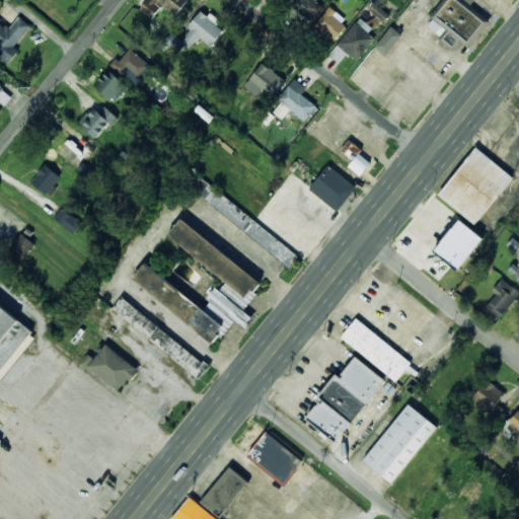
[(188,0),(147,0),(140,10),(152,19),(164,3),(177,14),(188,0)]
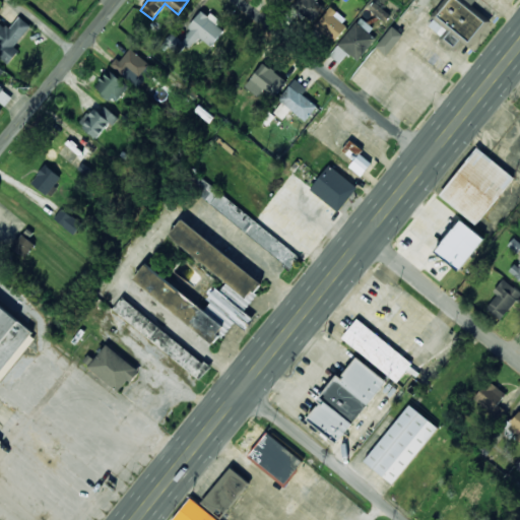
[(312,22),(326,6),(319,0),(297,0),(293,4),(312,22)]
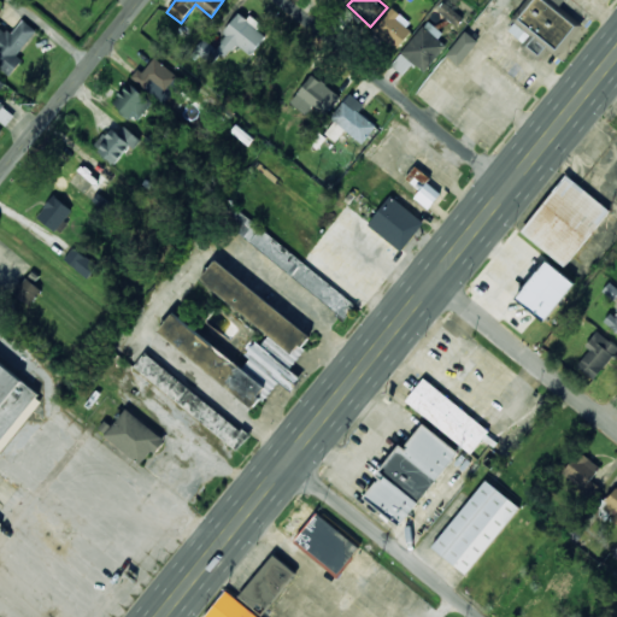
[(533,0),(507,33),(538,56),(546,46),(554,54),(576,25),(557,11),(564,0),(547,0),(546,3),(544,0),(533,0)]
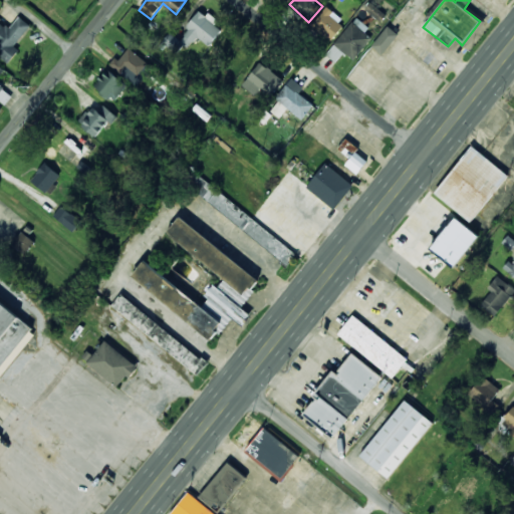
[(380,22),(386,15),(370,2),(364,9),(380,22)]
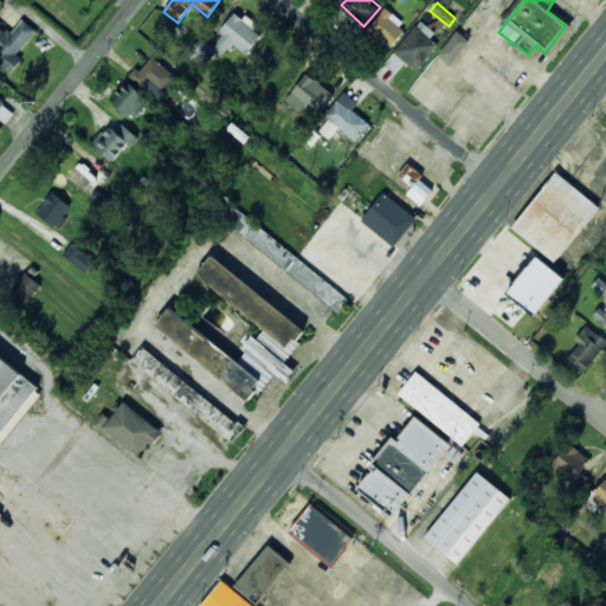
[(391,49),(407,27),(384,10),(367,31),(391,49)]
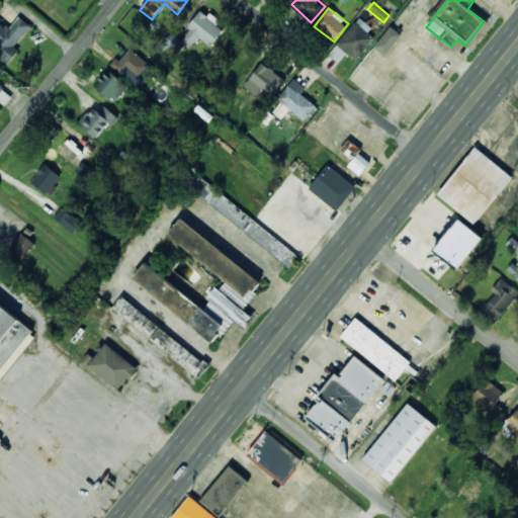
[(171,32),(163,44),(181,57),(196,36),(211,47),(225,27),(201,11),(181,39),(171,32)]
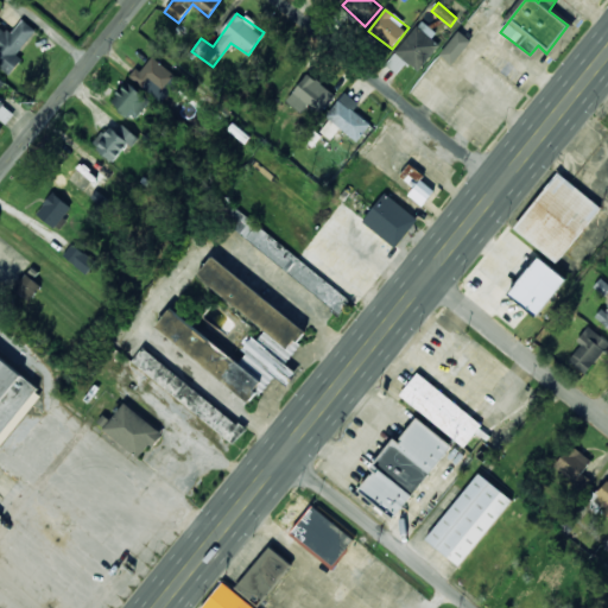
[(0,64),(12,74),(23,58),(18,55),(37,31),(23,20),(11,35),(0,26),(0,64)]
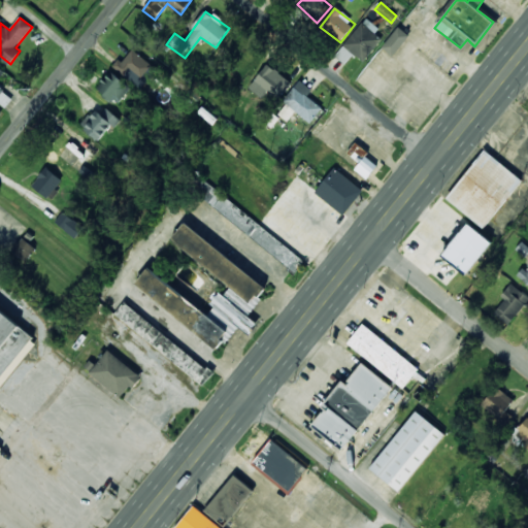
[(385,35),(363,20),(336,57),(345,64),(353,54),(364,63),(385,35)]
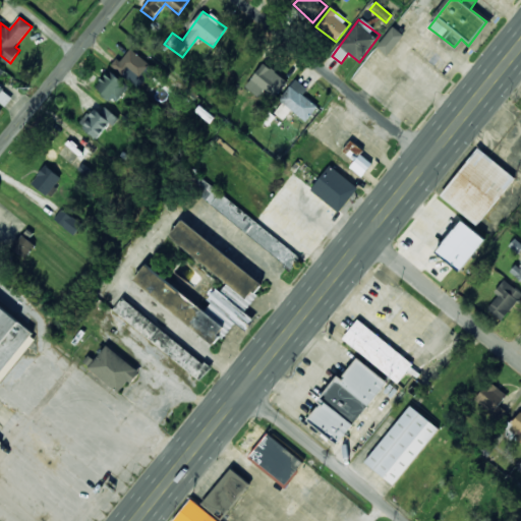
[(388,56),(404,36),(393,26),(377,47),(388,56)]
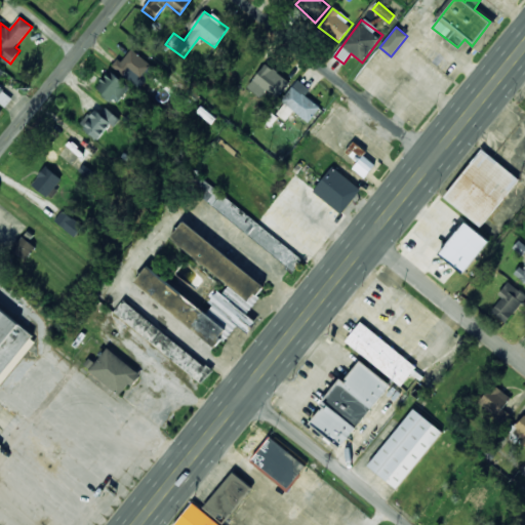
[(138,77),(143,80),(153,65),(127,49),(115,69),(135,82),(138,77)]
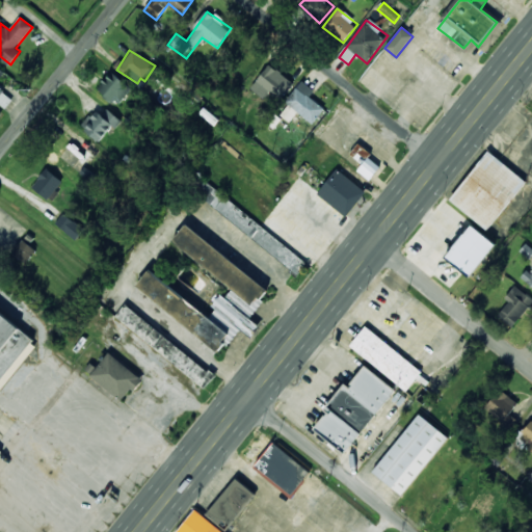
[(270,91),(281,100),(294,84),(269,64),(250,88),(264,99),(270,91)]
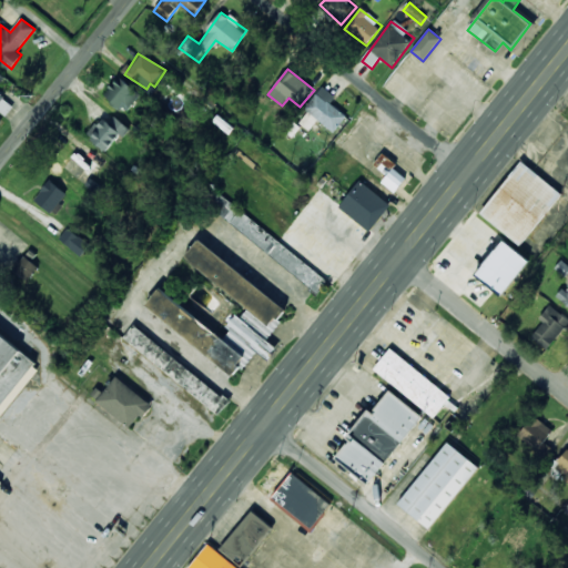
[(130,108),(141,94),(119,77),(103,95),(120,109),(124,102),(130,108)]
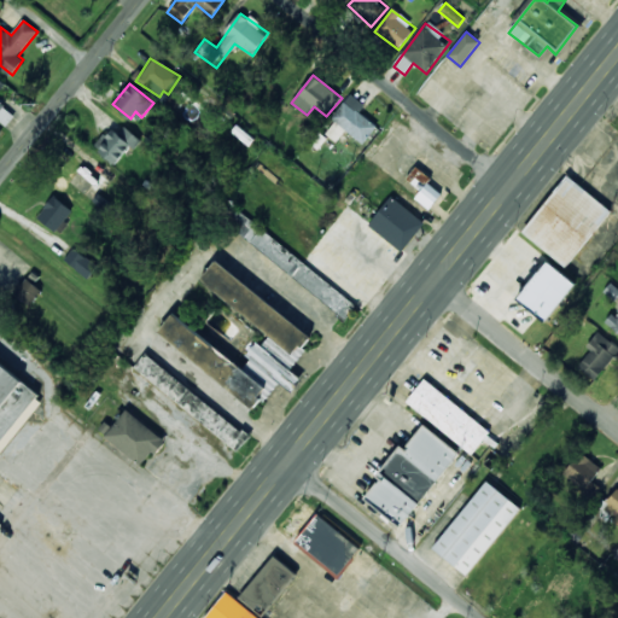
[(331,118),(336,122),(326,134),(336,141),(345,130),(362,145),(378,127),(360,112),(366,106),(351,94),(331,118)]
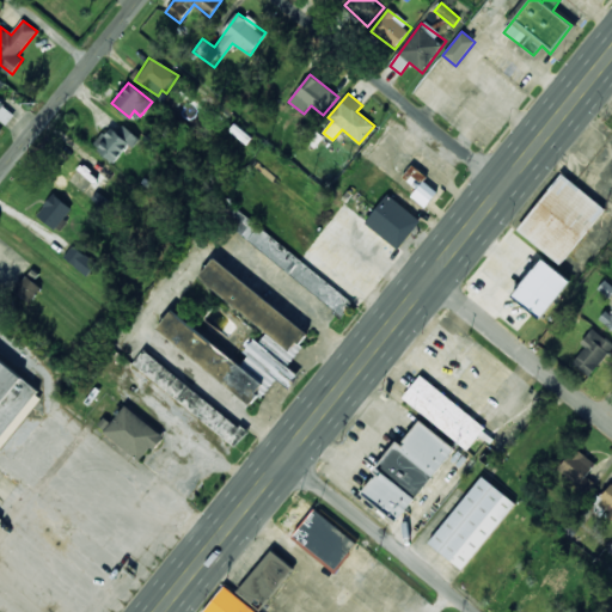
[(0,132),(4,128),(5,128),(16,114),(0,102),(0,132)]
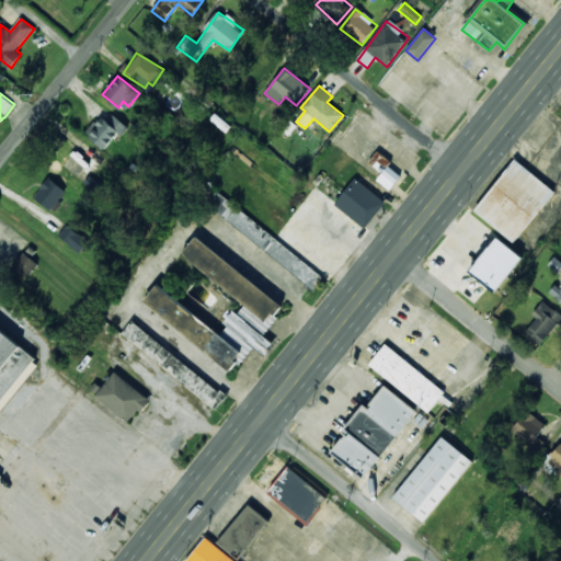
[(122,136),(128,126),(112,115),(107,122),(99,116),(87,135),(106,148),(117,133),(122,136)]
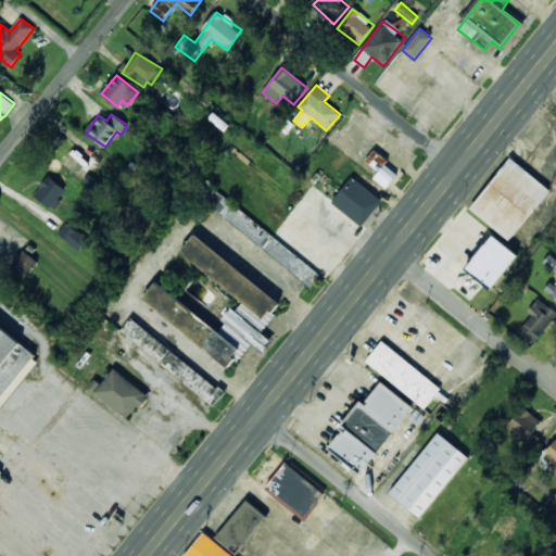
[(366,162),(379,172),(374,179),(388,189),(401,171),(393,164),(392,165),(374,151),(366,162)]
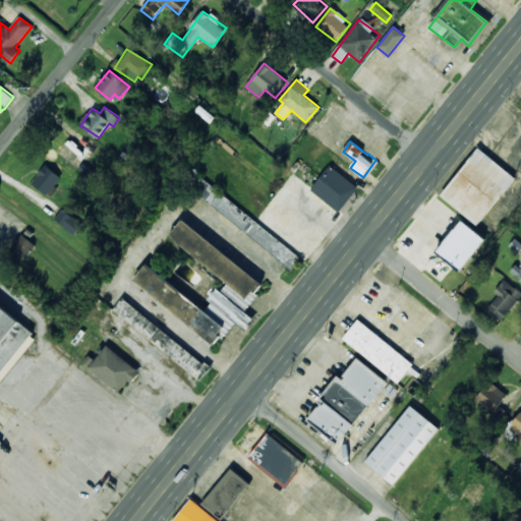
[(515,177),(478,148),(441,195),(477,225),(515,177)]
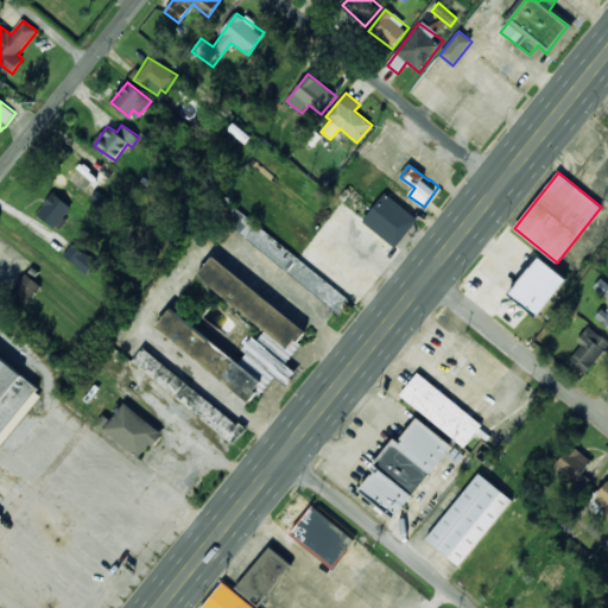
[(55,228),(71,208),(54,192),(37,214),(55,228)]
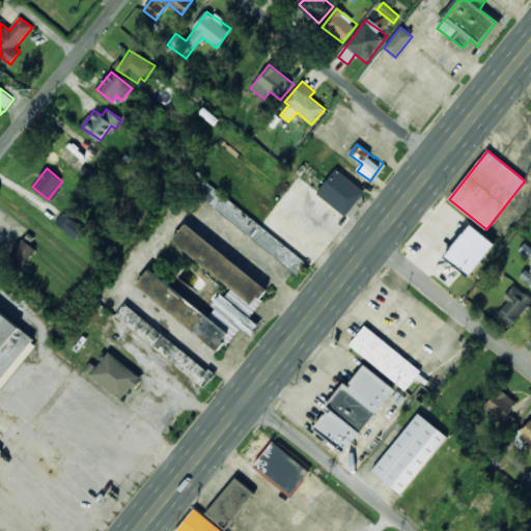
[(365,192),(336,169),(316,193),(345,217),(365,192)]
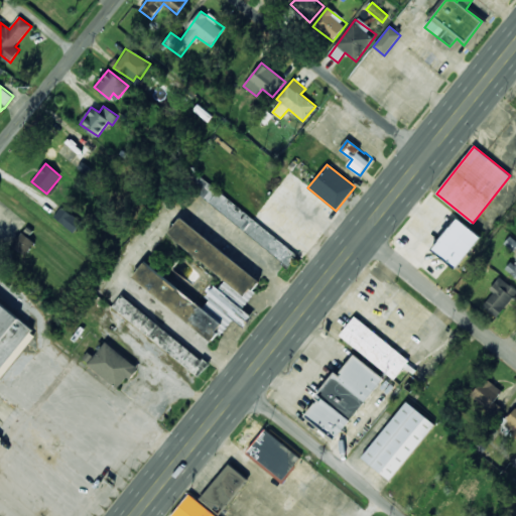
[(199,176),(189,187),(288,265),(297,254),(199,176)]
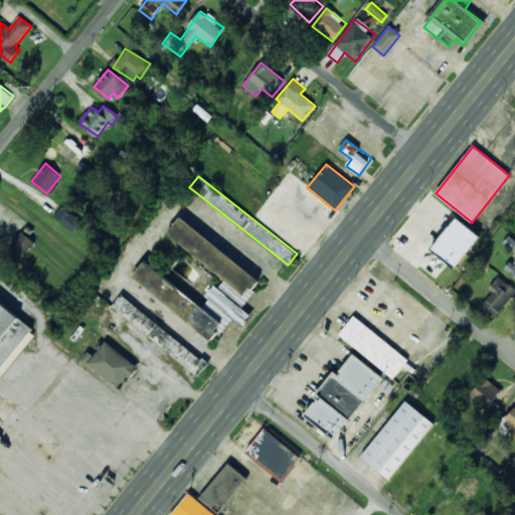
[(53,217),(73,232),(81,222),(62,206),(53,217)]
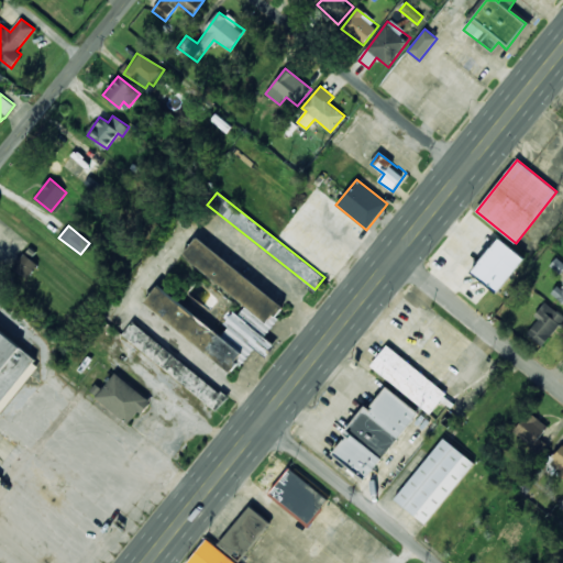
[(143,305),(234,374),(254,348),(262,353),(271,342),(264,337),(286,307),(196,239),(183,256),(244,304),(220,334),(157,286),(143,305)]
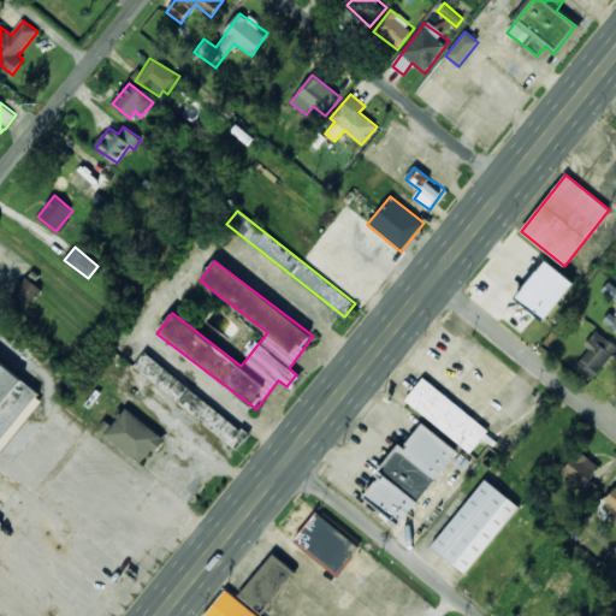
[(574,284),(545,261),(515,298),(543,321),(574,284)]
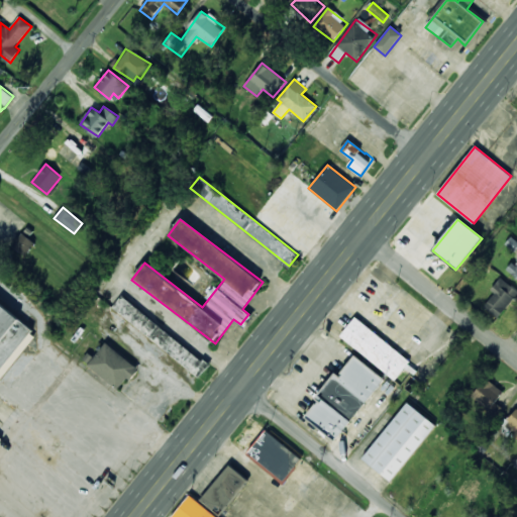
[(11,245),(24,256),(35,243),(23,232),(11,245)]
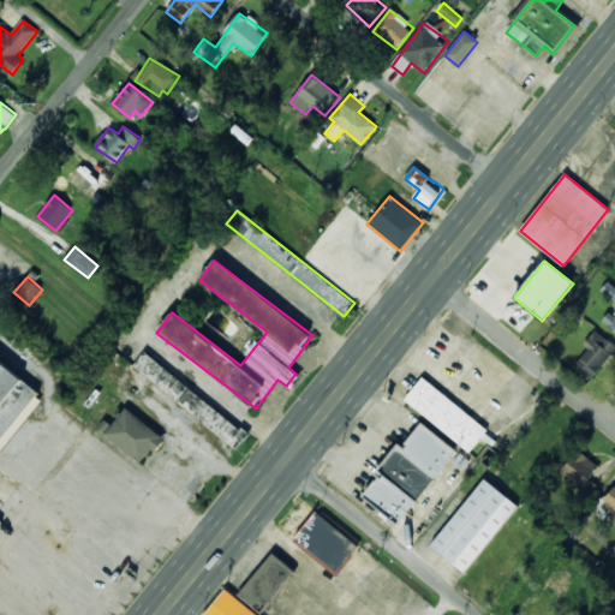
[(602,322),(614,332),(614,309),(611,315),(608,312),(602,322)]
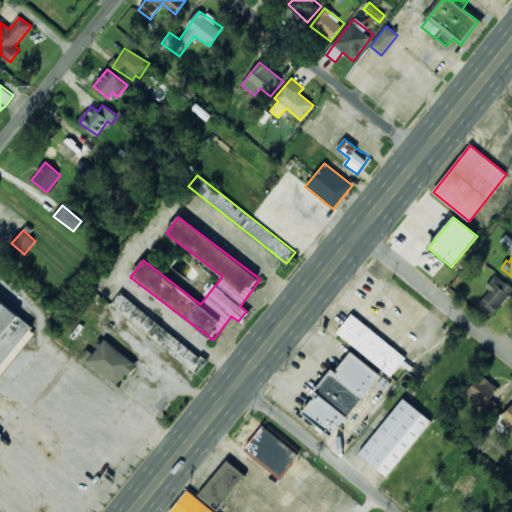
[(511,289),(511,287),(495,275),(486,288),(489,291),(479,304),(494,315),(511,289)]
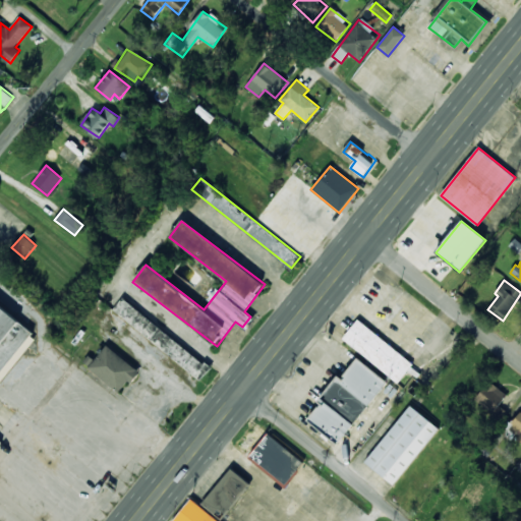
[(122,299),(112,311),(201,380),(211,367),(122,299)]
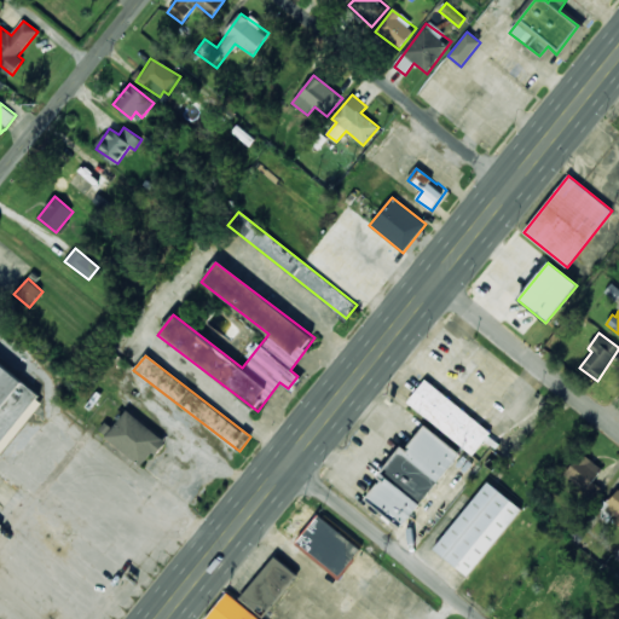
[(0,457),(46,398),(0,363),(0,457)]
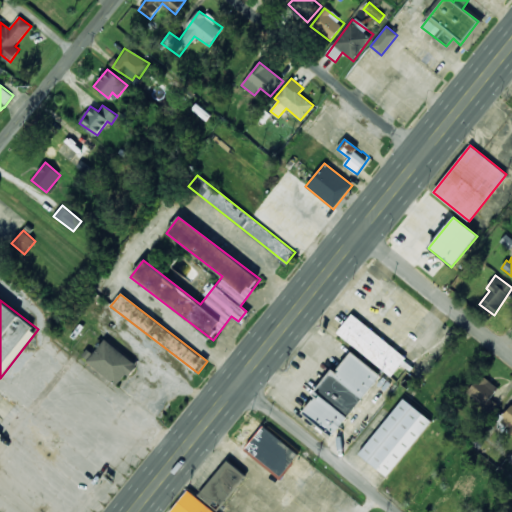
[(391,377),(406,358),(352,314),(337,332),(391,377)]
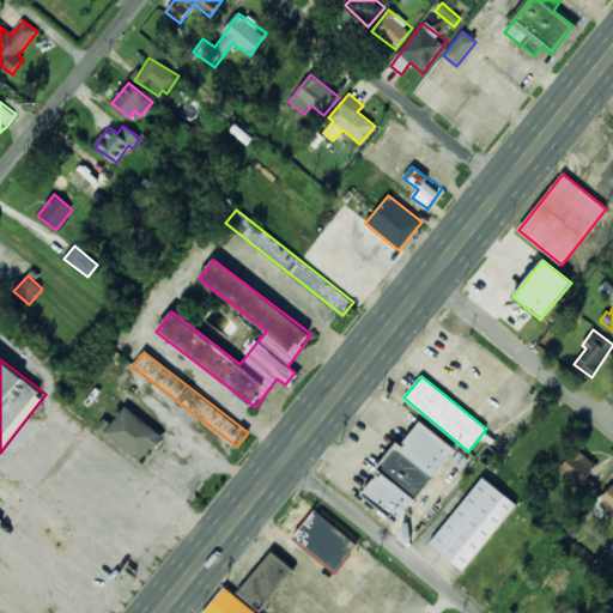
[(163,435),(125,406),(103,435),(141,463),(163,435)]
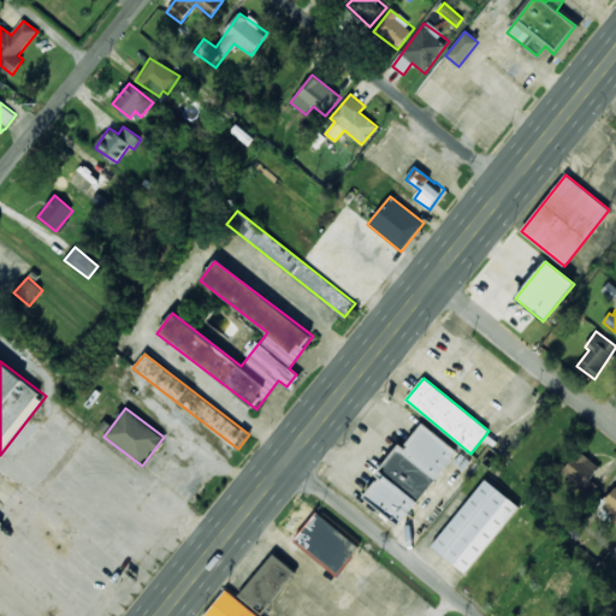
[(400,443),(375,477),(378,479),(363,498),(401,525),(457,449),(422,424),(404,448),(400,443)]
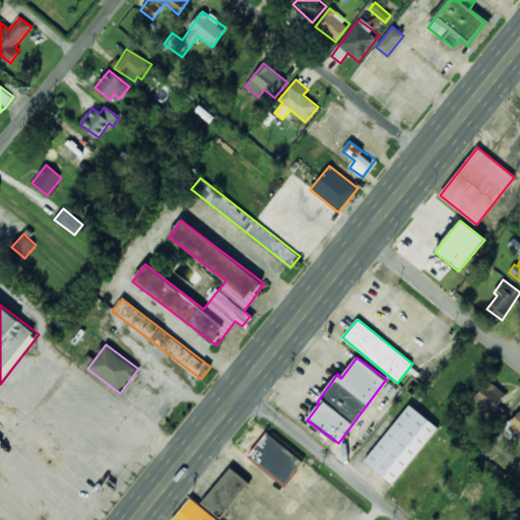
[(474,400),(493,412),(506,393),(488,381),(474,400)]
